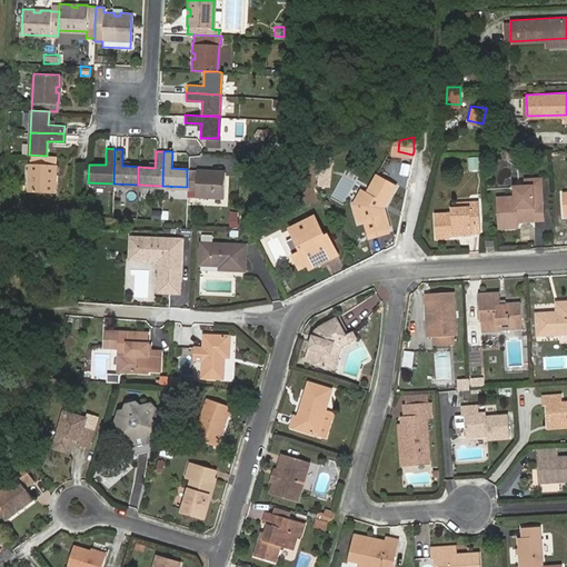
[(55,175),(56,163),(53,163),(55,156),(47,156),(29,155),(28,191),(55,192),(55,180),(51,180),(51,175),(55,175)]
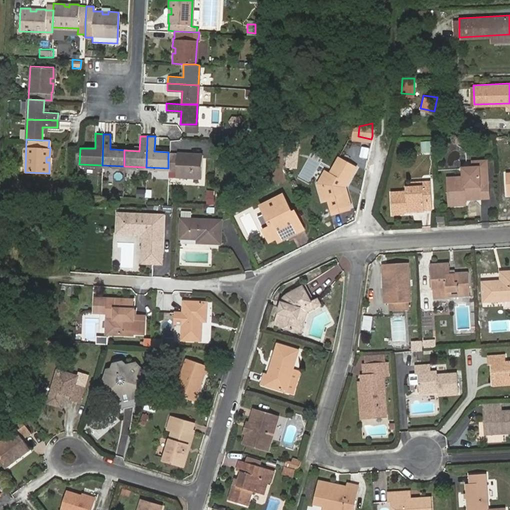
[(430,141),(420,141),(421,151),(430,151),(430,141)]
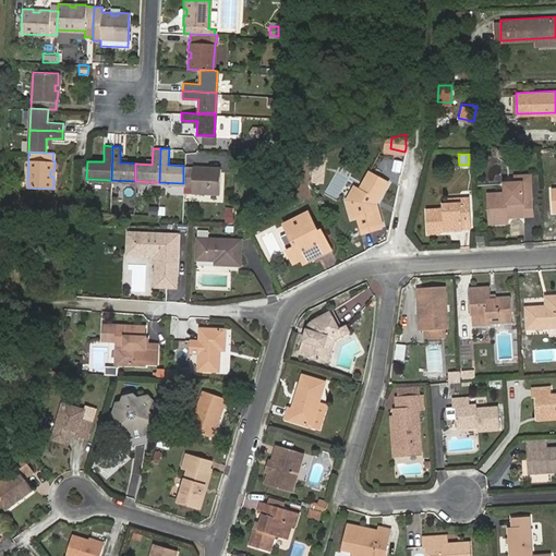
[(183,184),(191,185),(191,192),(219,193),(220,167),(208,167),(208,170),(202,169),(202,167),(192,166),(192,167),(183,167),(183,183),(183,184)]
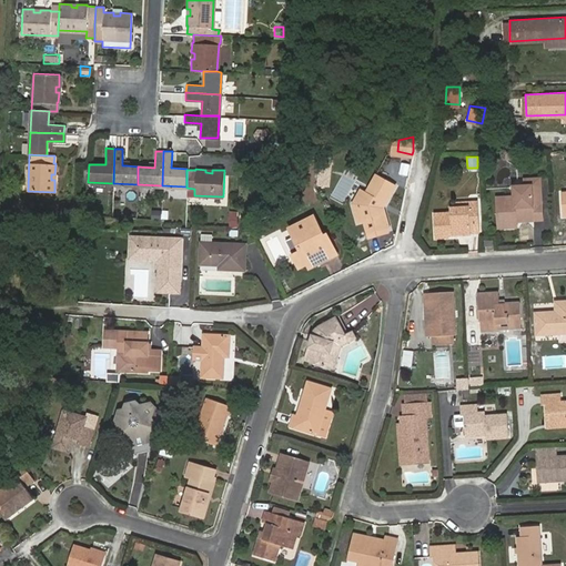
[(370,194),(361,209),(364,219),(363,220),(366,232),(387,226),(382,205),(394,184),(380,177),(370,194)]
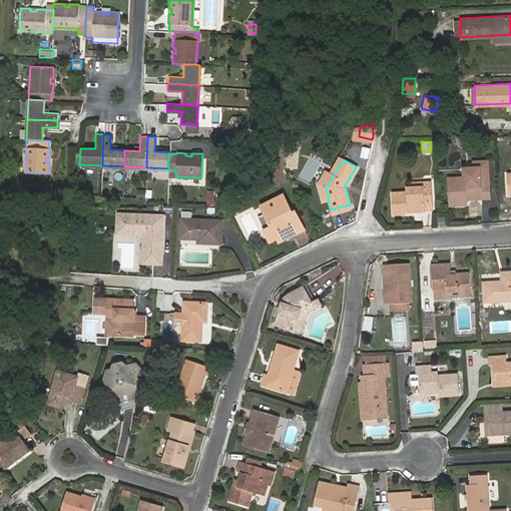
[(324,170),(317,182),(322,199),(328,198),(329,197),(326,188),(334,175),(324,170)]
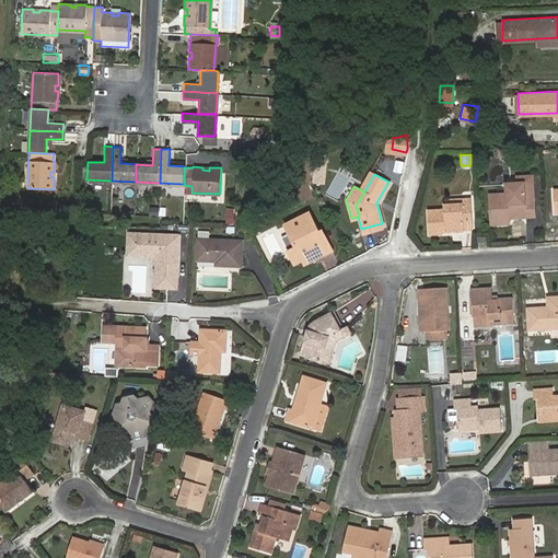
[(488,193),(490,223),(508,222),(508,212),(524,211),(524,216),(534,216),(533,199),(524,199),(523,190),(488,193)]
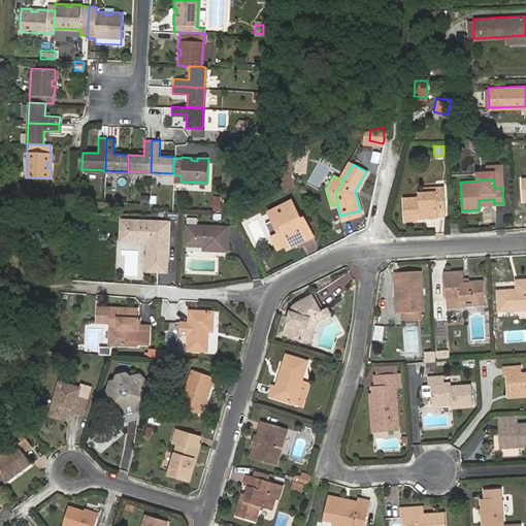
[(416,219),(416,216),(436,215),(436,211),(442,211),(441,187),(435,187),(435,191),(417,192),(417,196),(401,197),(402,220),(416,219)]
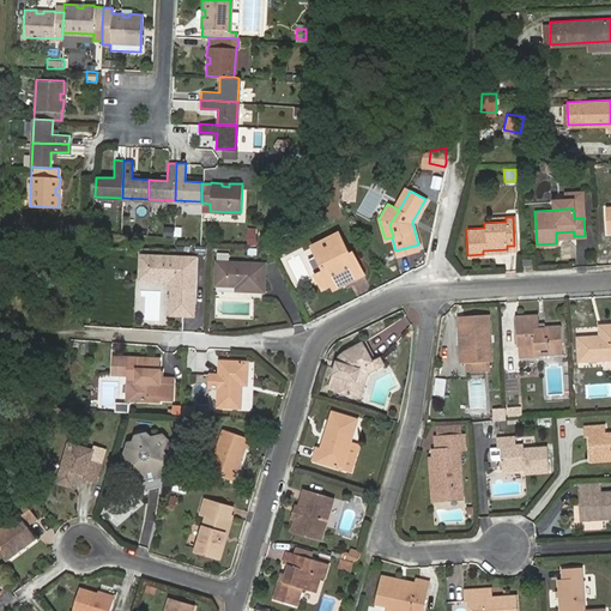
[(163,235),(171,236),(173,225),(163,224),(163,235)]
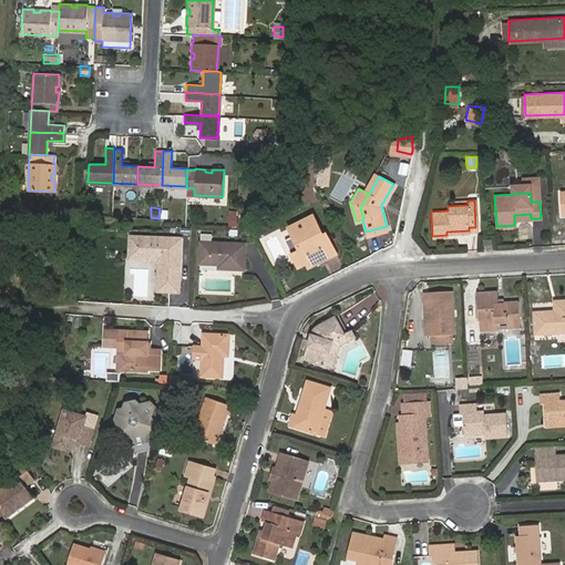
[(291,235),(299,250),(291,254),(297,266),(305,263),(307,266),(315,263),(312,258),(319,255),(321,259),(335,253),(326,233),(321,235),(311,214),(295,223),(299,232),(291,235)]
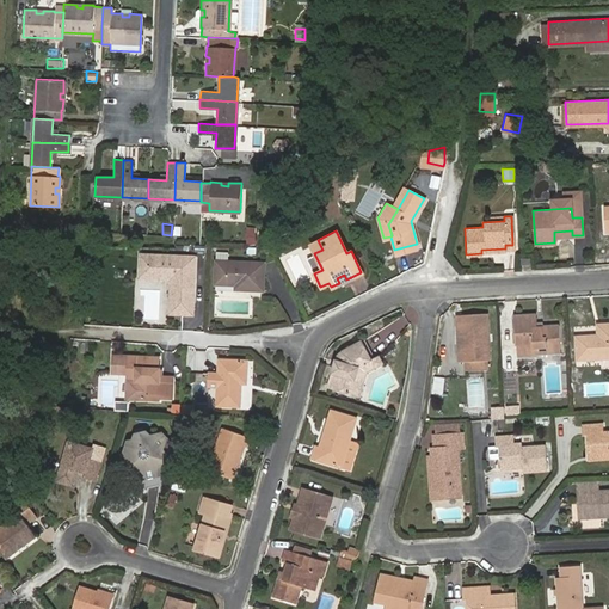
[(168,312),(191,313),(194,256),(139,253),(137,277),(170,278),(168,312)]
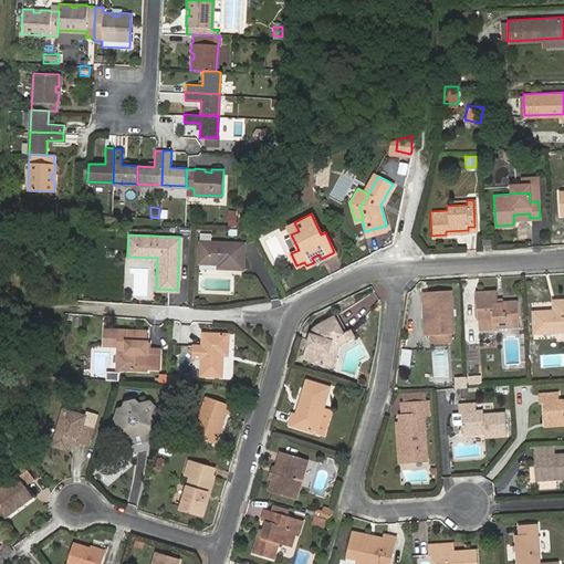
[(217,267),(243,268),(243,242),(198,240),(198,262),(217,262),(217,267)]
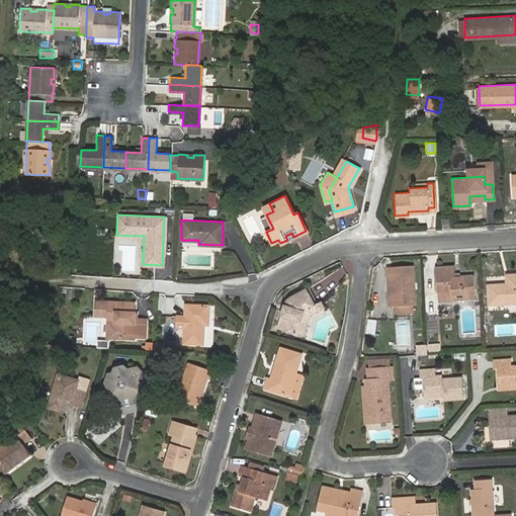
[(388,306),(413,304),(414,304),(412,264),(385,266),(388,306)]
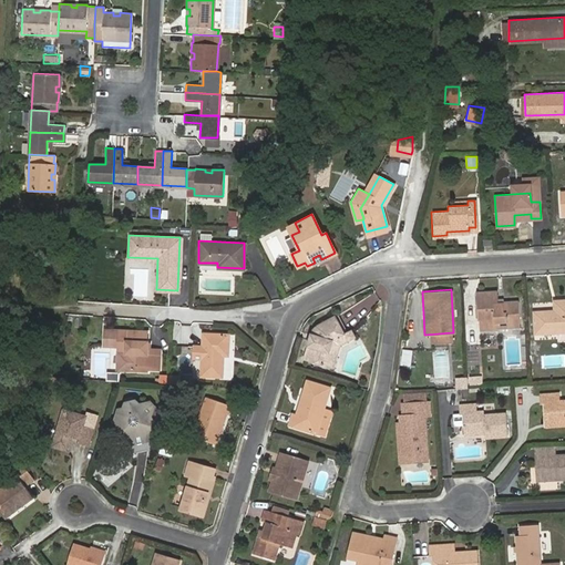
[(496,289),(476,290),(479,329),(495,328),(495,327),(520,325),(517,299),(496,300),(496,289)]
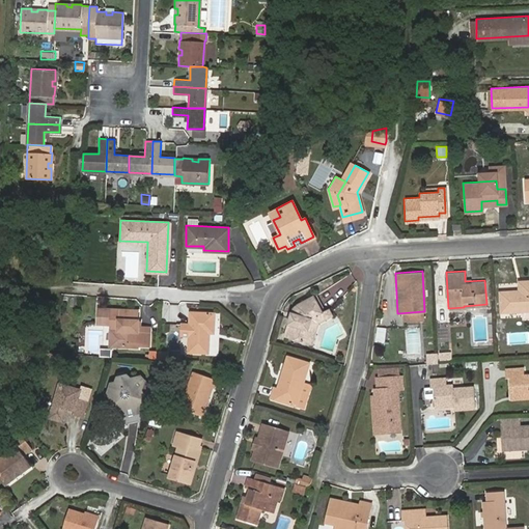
[(519,289),(499,290),(500,310),(528,308),(528,279),(518,281),(519,289)]
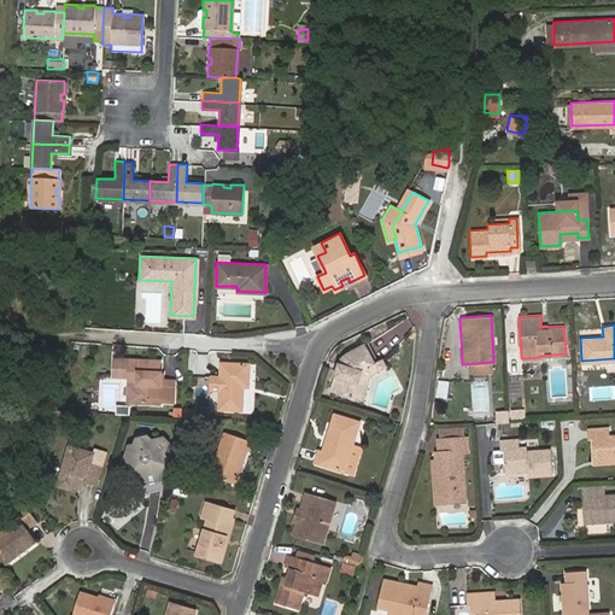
[(357,399),(362,385),(359,384),(363,370),(376,363),(380,370),(387,365),(382,357),(375,361),(364,341),(339,355),(337,362),(341,363),(339,372),(334,370),(328,390),(357,399)]
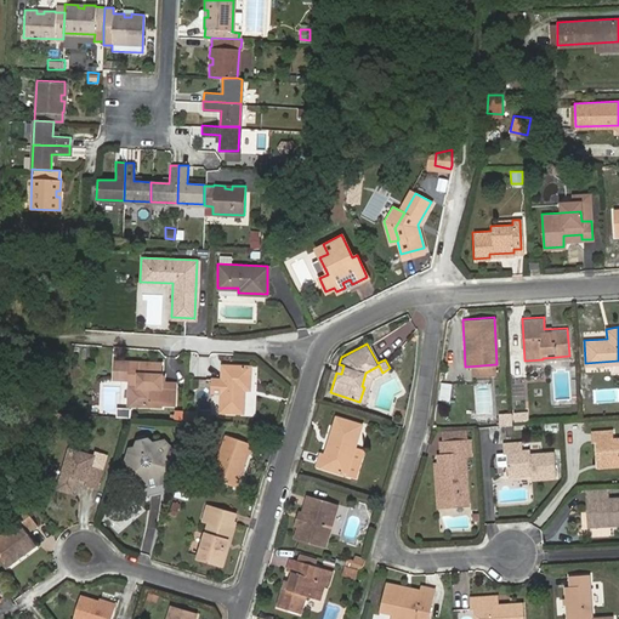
[(162,381),(163,373),(159,373),(160,362),(129,361),(114,359),(113,374),(129,374),(137,375),(137,386),(130,386),(129,403),(136,404),(153,404),(153,398),(159,398),(159,403),(172,403),(174,381),(162,381)]
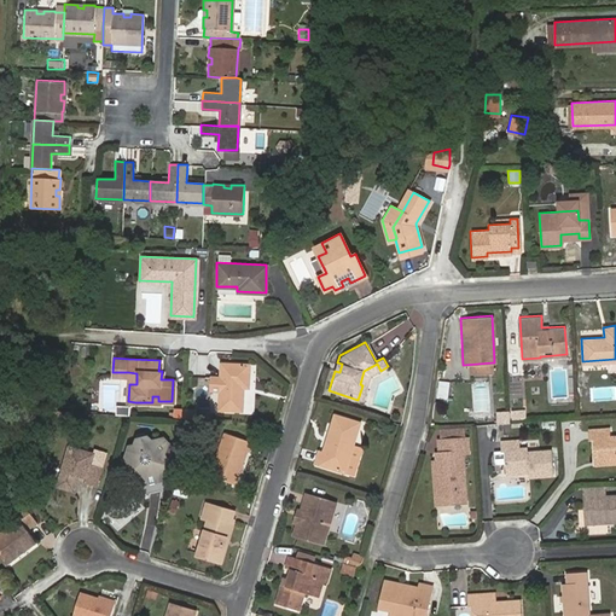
[(219,408),(240,410),(242,387),(247,387),(248,364),(220,362),(220,376),(219,390),(219,408)]
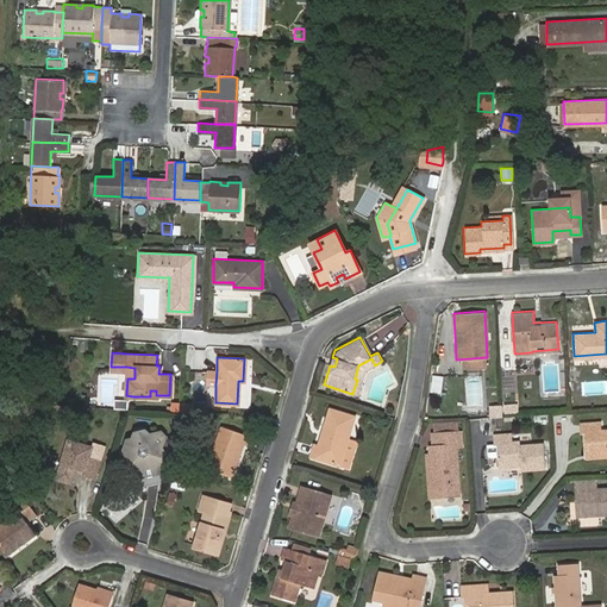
[(206,385),(216,385),(217,370),(207,370),(206,385)]
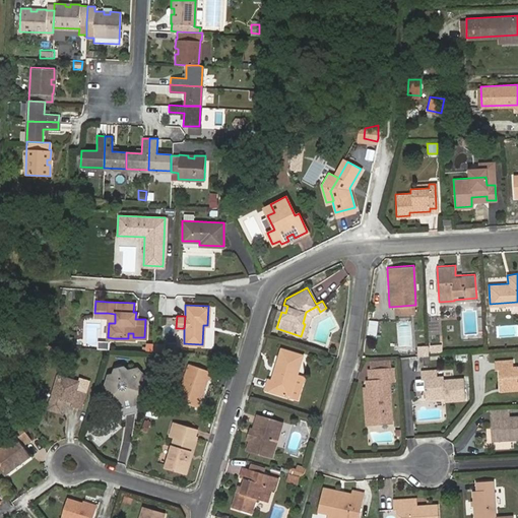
[(376,334),(377,319),(368,318),(367,333),(376,334)]
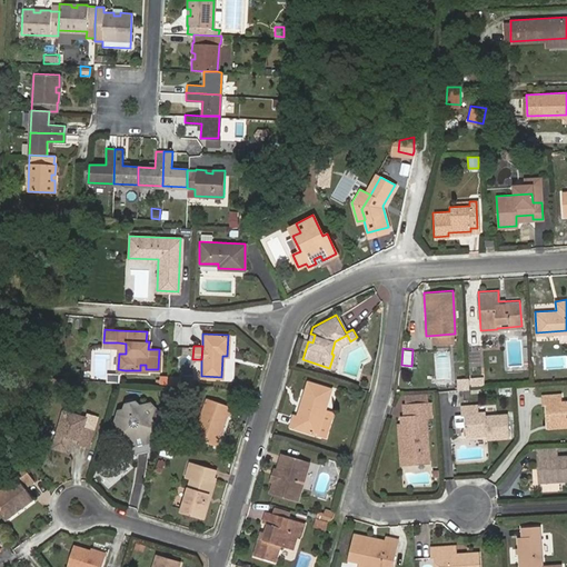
[(169,375),(160,374),(159,384),(169,385),(169,375)]
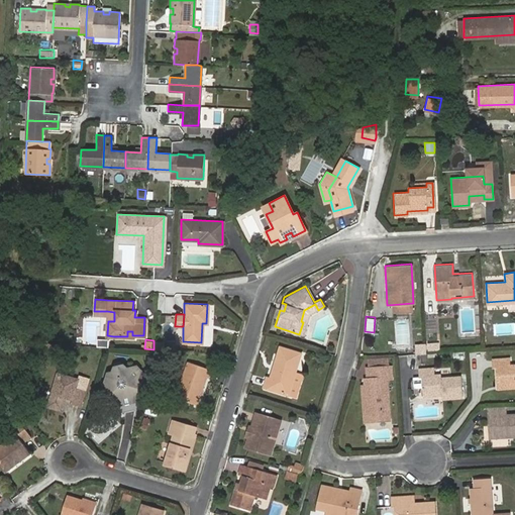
[(164,340),(153,340),(153,349),(161,349),(164,349),(164,340)]
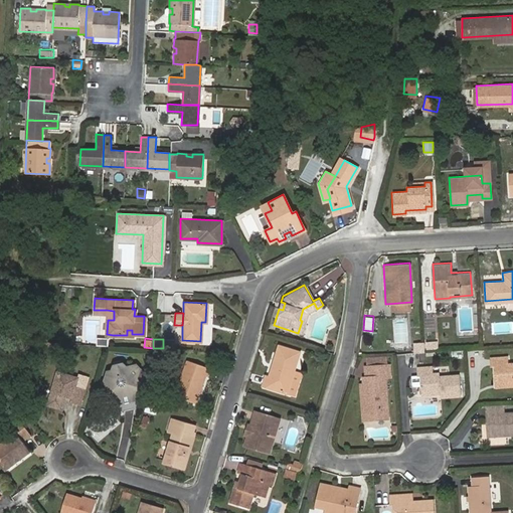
[(262,384),(286,392),(293,369),(299,351),(278,345),(268,376),(265,375),(262,384)]
